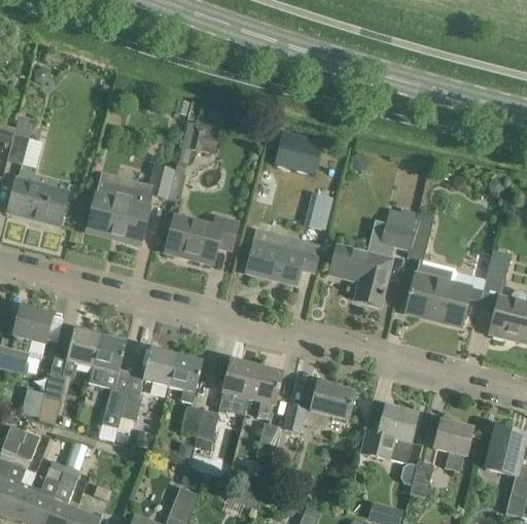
[(13,134),(14,127),(0,123),(0,140),(5,142),(4,147),(9,148),(13,134)]
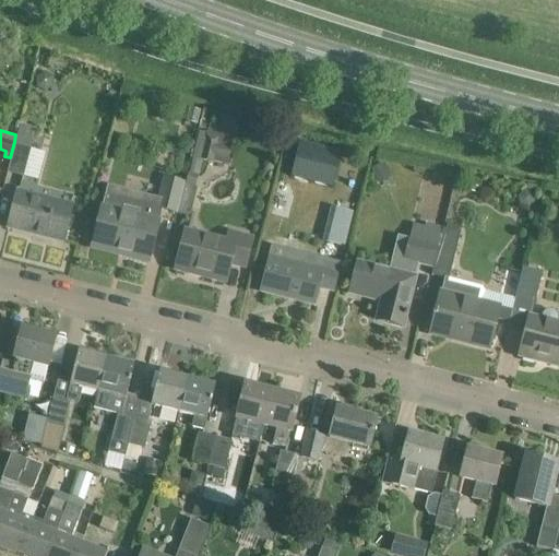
[(214,158),(230,163),(235,145),(218,142),(219,135),(207,132),(201,157),(214,161),(214,158)]
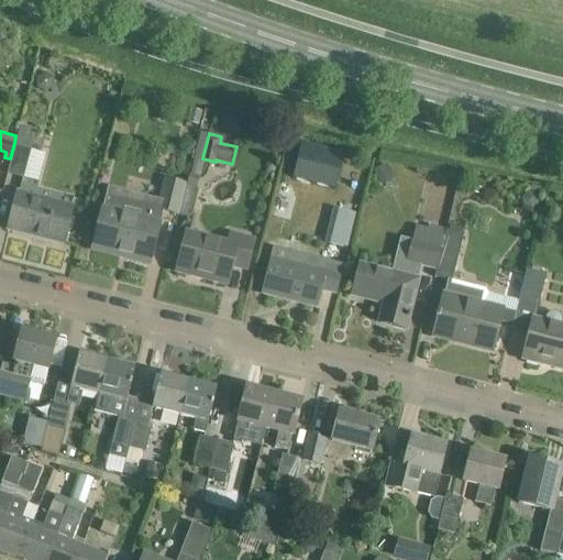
[(22,175),(30,147),(14,143),(10,158),(7,171),(22,175)]
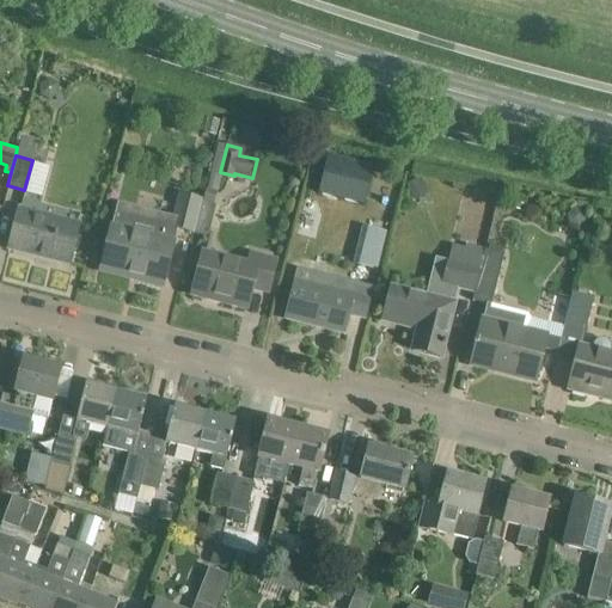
[(373,166),(328,155),(319,191),(365,202),(373,166)]
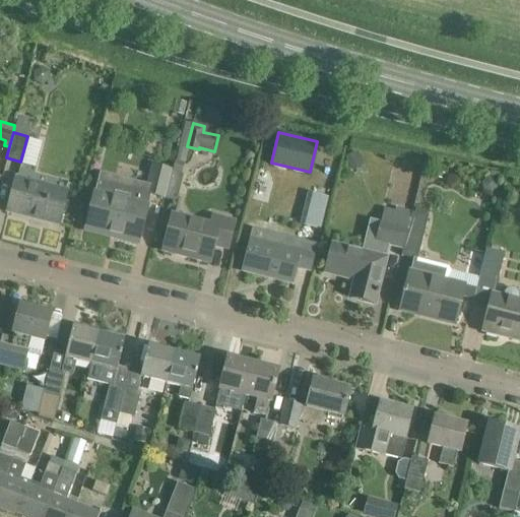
[(147,183),(144,191),(150,192),(163,196),(171,167),(152,162),(147,183)]
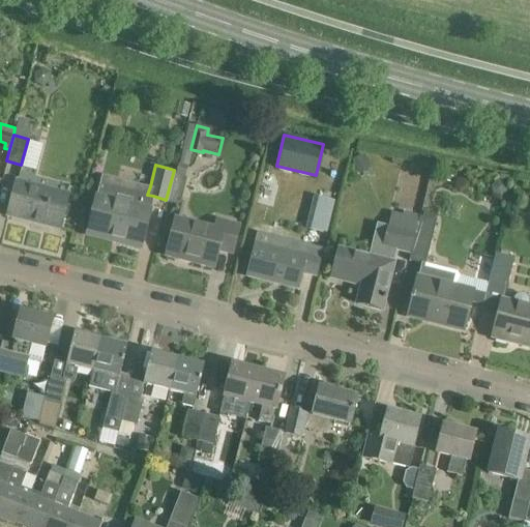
[(277,204),(285,171),(263,166),(256,200),(277,204)]
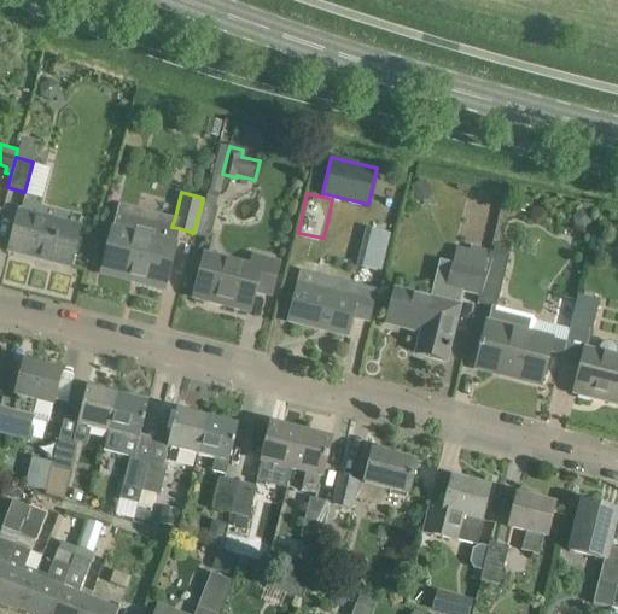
[(106,247),(100,272),(101,272),(103,267),(138,276),(136,281),(164,287),(169,264),(175,243),(179,228),(172,227),(175,217),(118,203),(112,227),(106,247)]
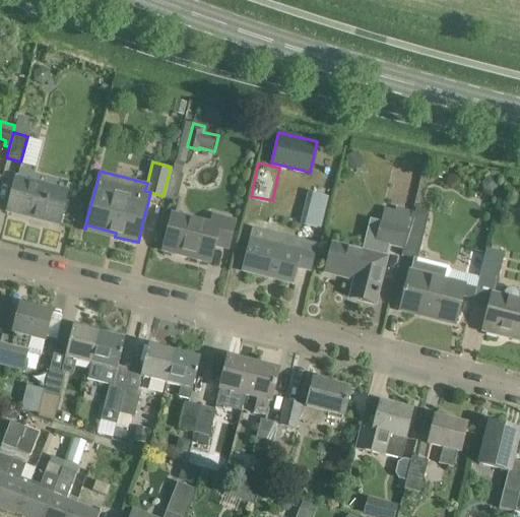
[(59,221),(64,202),(66,191),(15,179),(7,209),(59,221)]
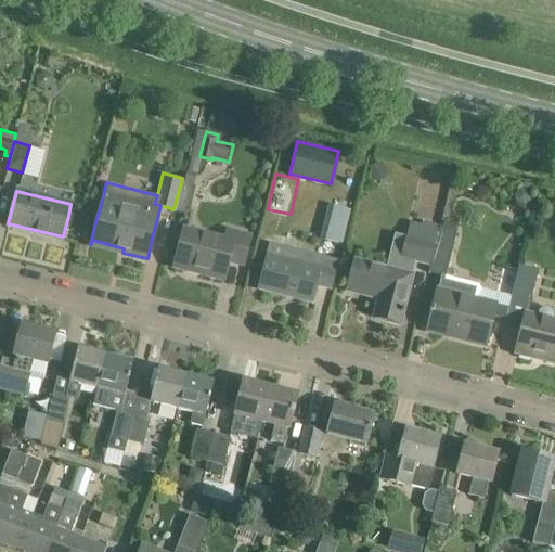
[(428,271),(440,223),(423,219),(422,223),(410,220),(405,245),(392,242),(387,268),(355,260),(352,268),(347,289),(378,297),(374,316),(399,322),(402,312),(411,273),(409,273),(413,259),(429,262),(427,271),(428,271)]
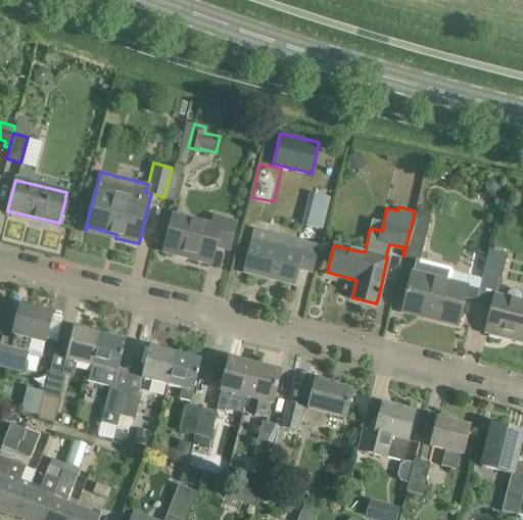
[(467,286),(452,282),(455,270),(450,266),(421,257),(431,215),(416,211),(416,210),(415,210),(403,255),(416,258),(407,293),(402,310),(403,311),(403,308),(426,314),(426,316),(458,324),(467,286)]
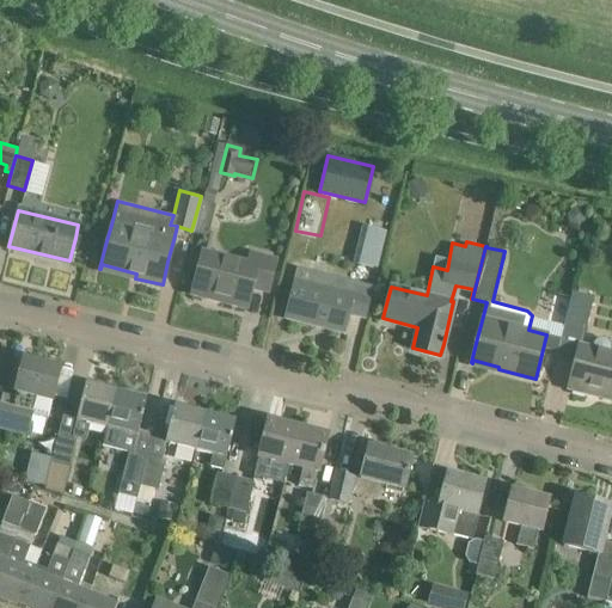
[(361,250),(357,264),(377,269),(380,256),(361,250)]
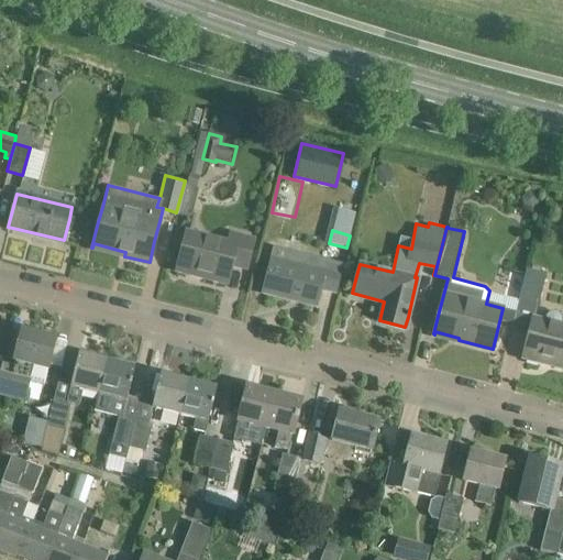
[(245,271),(251,249),(253,239),(233,233),(230,243),(187,232),(177,270),(178,270),(179,266),(205,273),(203,276),(227,282),(230,266),(245,271)]
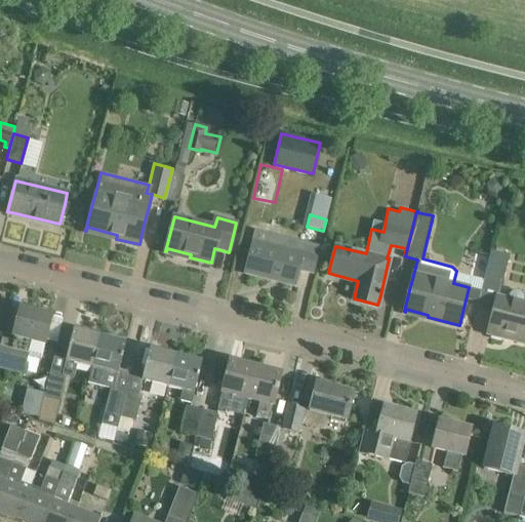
[(313,271),(319,246),(269,233),(266,243),(252,239),(244,271),(294,284),(298,268),(313,271)]
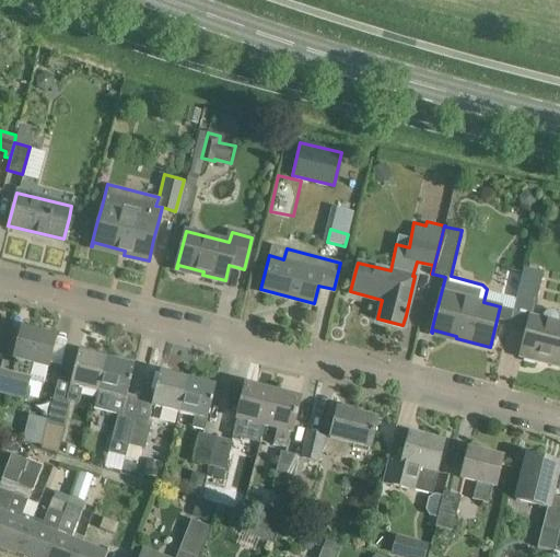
[(543,270),(523,266),(515,297),(536,301),(543,270)]
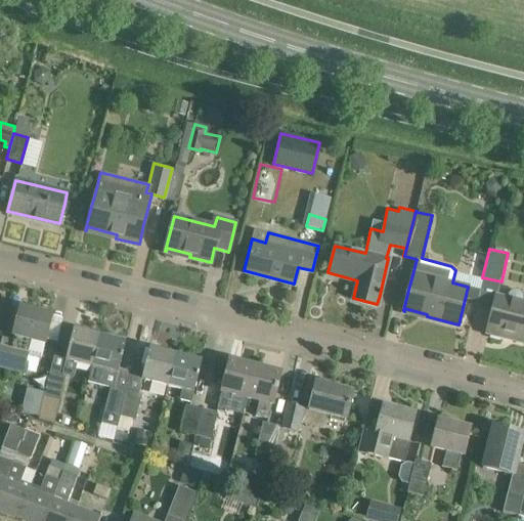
[(523,301),(522,301),(523,296),(523,293),(521,290),(518,289),(512,289),(510,291),(509,298),(496,295),(492,312),(487,332),(508,337),(509,333),(523,337),(523,301)]
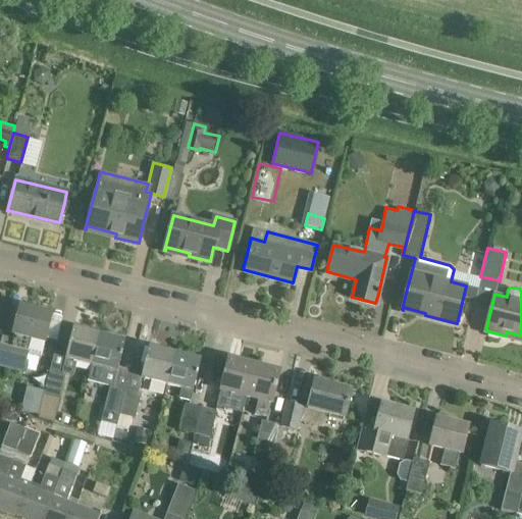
[(51,313),(19,306),(13,332),(14,332),(10,349),(0,346),(0,364),(22,370),(27,353),(27,352),(40,355),(43,341),(44,341),(51,313)]
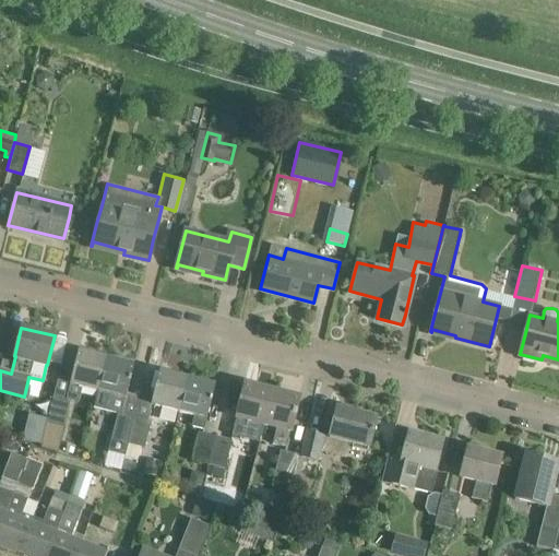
[(96,390),(105,356),(78,350),(72,370),(64,399),(52,395),(46,418),(46,422),(63,426),(70,400),(78,401),(81,387),(96,390)]
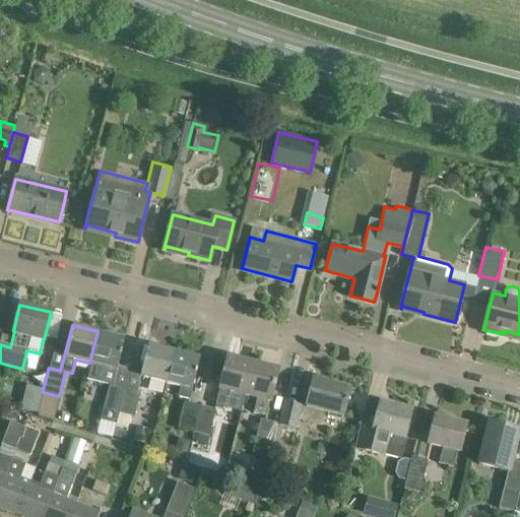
[(113,383),(116,370),(124,338),(98,331),(89,363),(90,364),(87,378),(108,383),(102,408),(103,408),(101,418),(115,422),(117,412),(124,386),(113,383)]
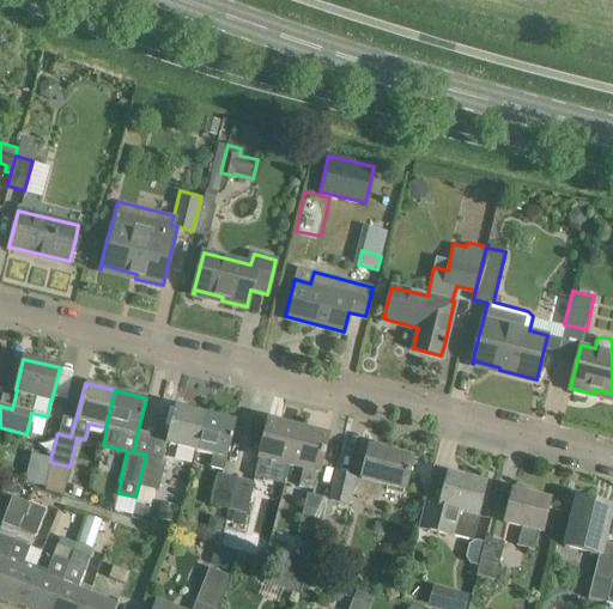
[(195,450),(205,413),(174,406),(165,442),(195,450)]
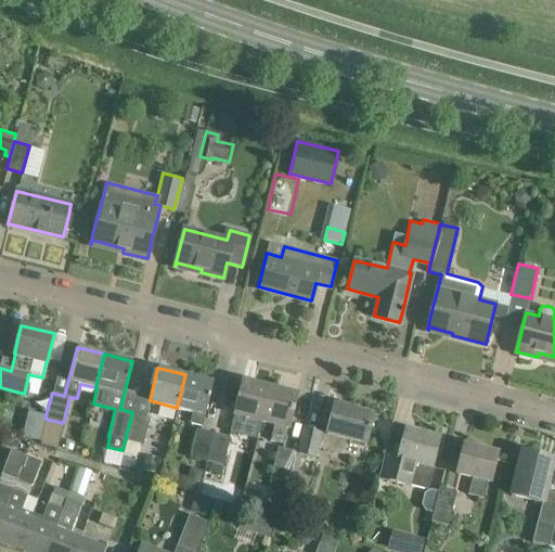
[(203,425),(208,402),(214,381),(185,374),(177,408),(193,411),(190,422),(203,425)]
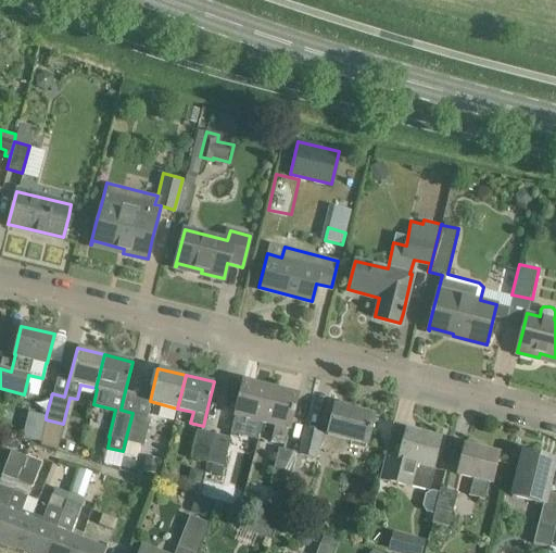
[(262,422),(269,388),(242,381),(235,415),(231,430),(244,434),(249,418),(262,422)]
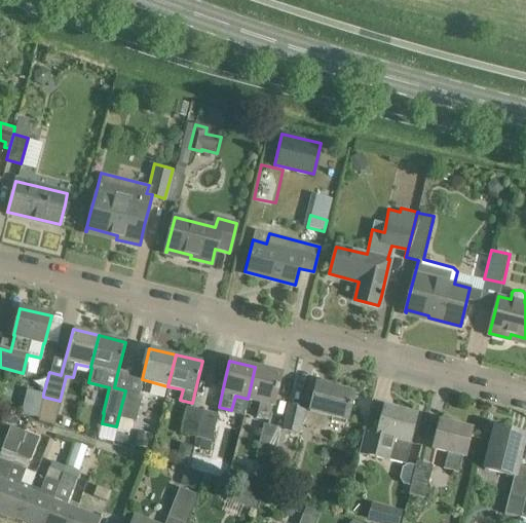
[(273,404),(276,394),(282,374),(255,367),(248,399),(260,401),(256,416),(269,419),(272,404),(273,404)]
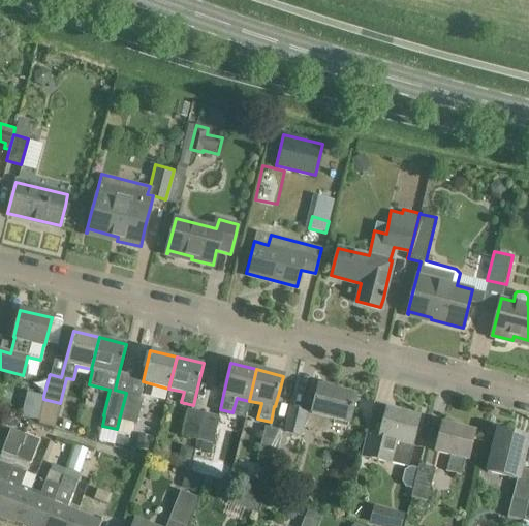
[(331,419),(348,423),(355,394),(318,384),(311,412),(290,407),(284,431),(302,436),(305,427),(328,432),(331,419)]
